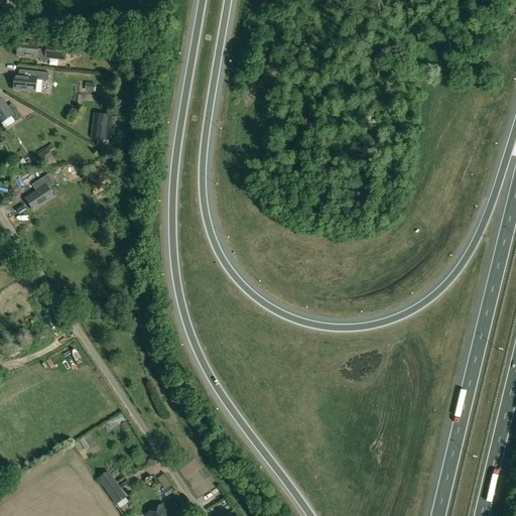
[(66,61),(67,46),(45,44),(45,50),(38,49),(38,44),(19,42),(17,56),(37,58),(36,57),(38,57),(43,65),(49,59),(66,61)]
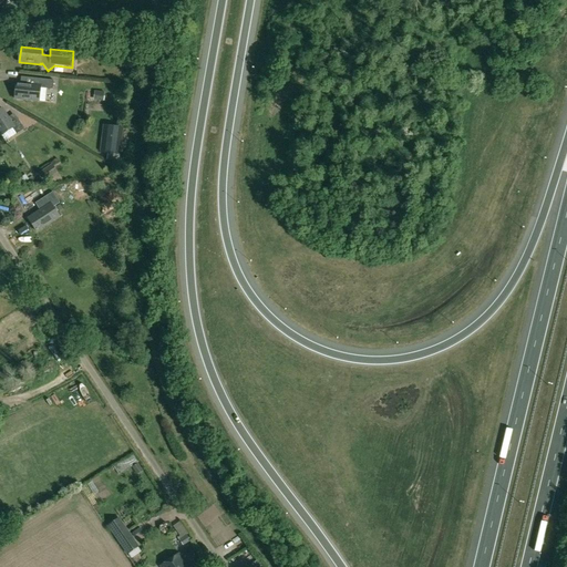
[(32,85),(16,84),(14,100),(39,102),(40,89),(52,90),(53,81),(32,79),(32,85)]
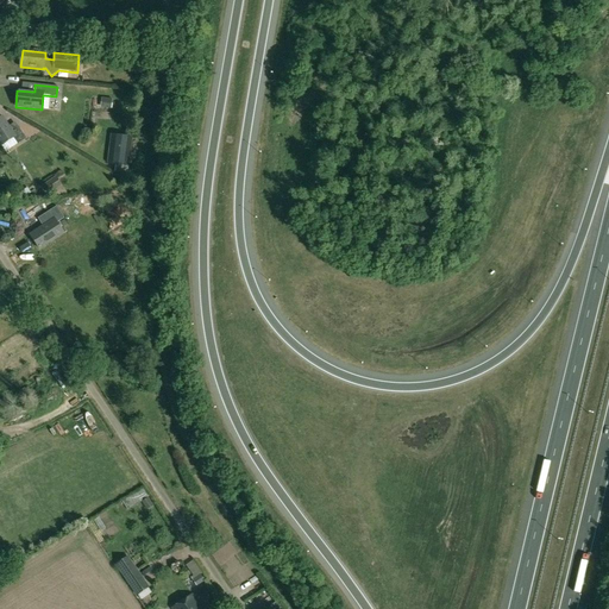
[(18,144),(26,138),(19,129),(13,132),(2,117),(0,118),(0,143),(1,146),(13,138),(18,144)]
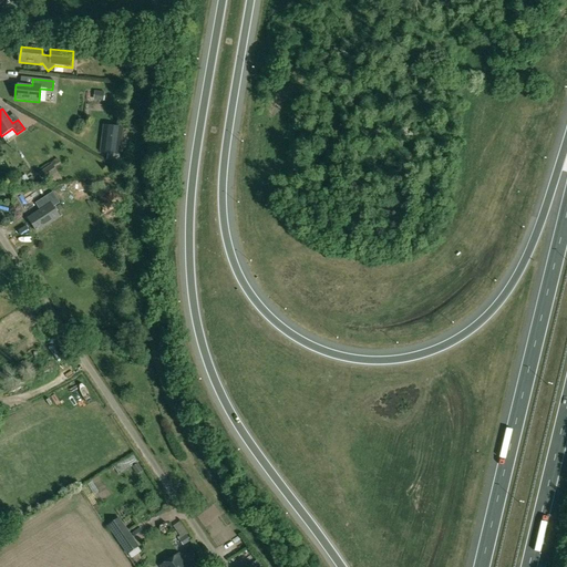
[(96,134),(100,129),(90,122),(86,127),(96,134)]
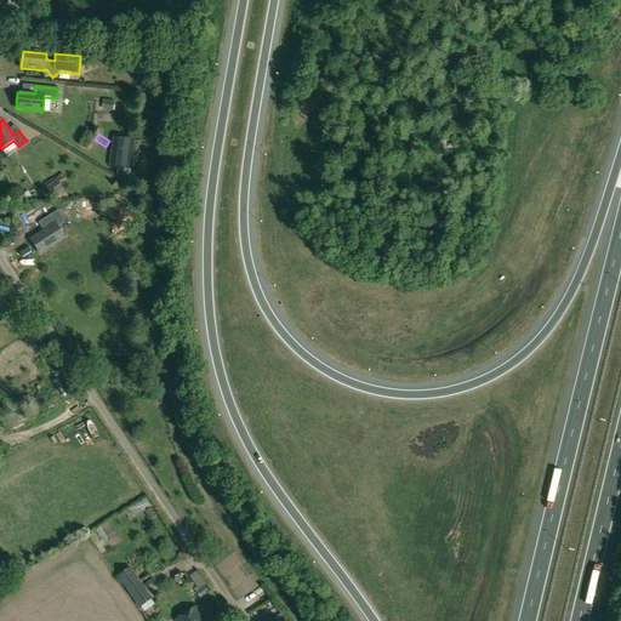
[(132,170),(135,141),(113,137),(109,167),(132,170)]
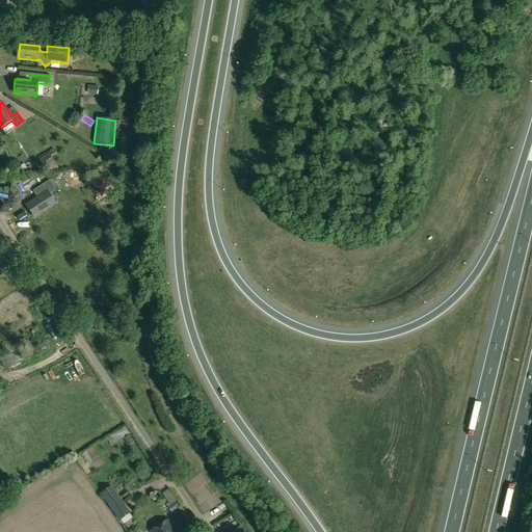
[(46,167),(48,170),(58,170),(59,169),(51,158),(57,153),(53,148),(47,153),(48,155),(36,162),(43,170),(46,167)]
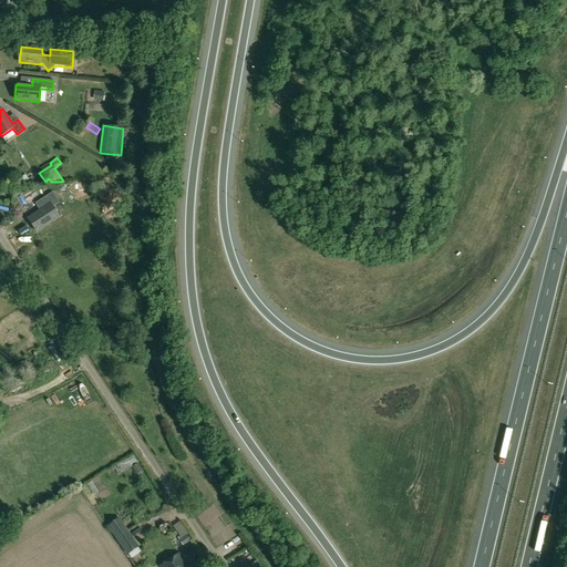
[(28,219),(37,233),(59,217),(57,214),(63,209),(60,204),(53,193),(42,199),(47,206),(28,219)]
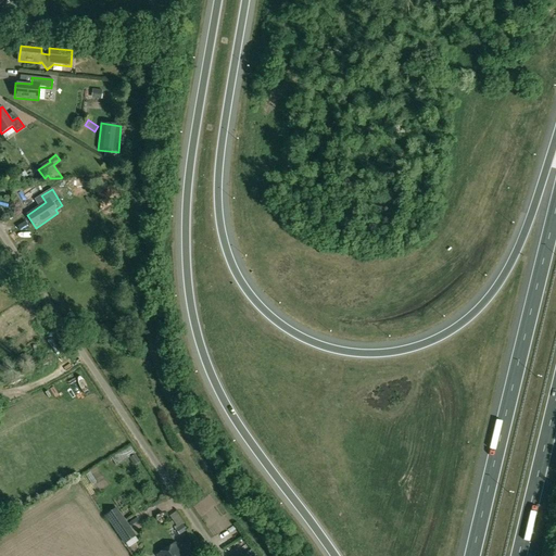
[(131,446),(112,458),(116,466),(128,458),(134,466),(141,462),(131,446)]
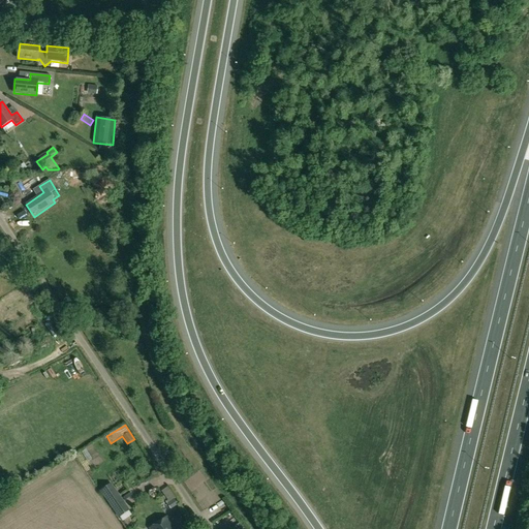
[(130,510),(111,484),(100,491),(119,518),(130,510)]
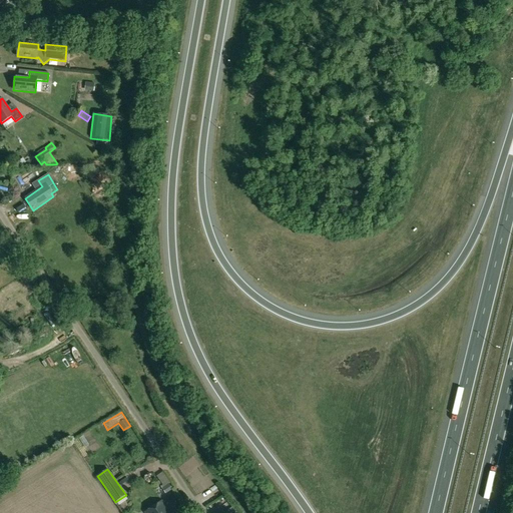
[(128,470),(121,474),(124,480),(131,477),(128,470)]
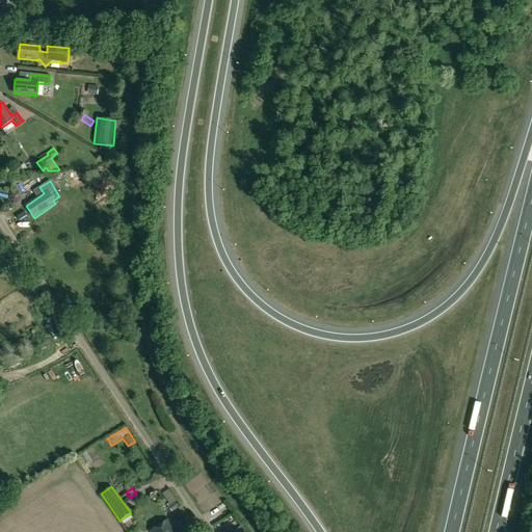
[(168,507),(171,512),(179,507),(175,502),(168,507)]
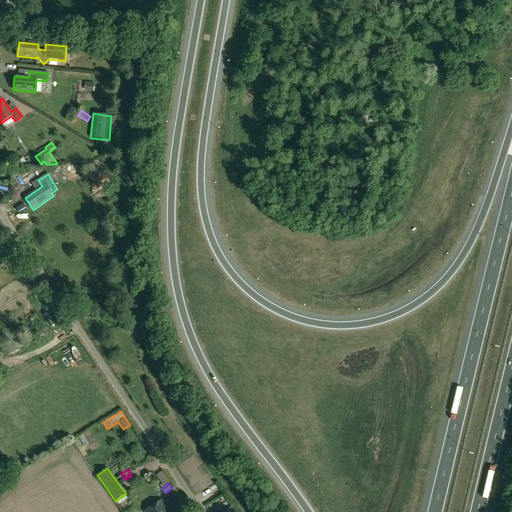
[(165,505),(162,500),(144,511),(173,511),(179,508),(173,500),(165,505)]
